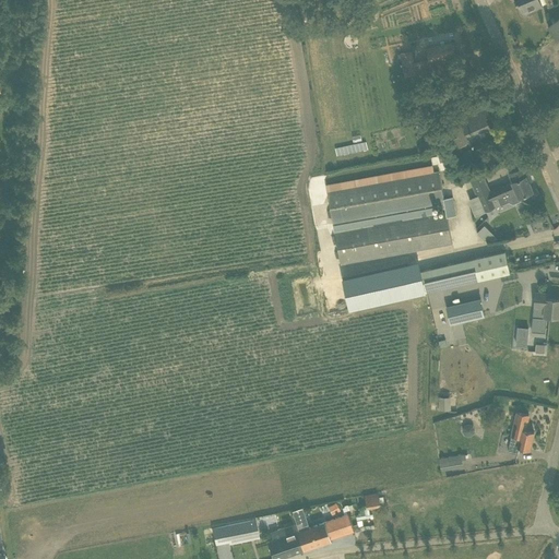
[(515,0),(518,3),(519,2),(524,14),(543,6),(539,0),(515,0)]
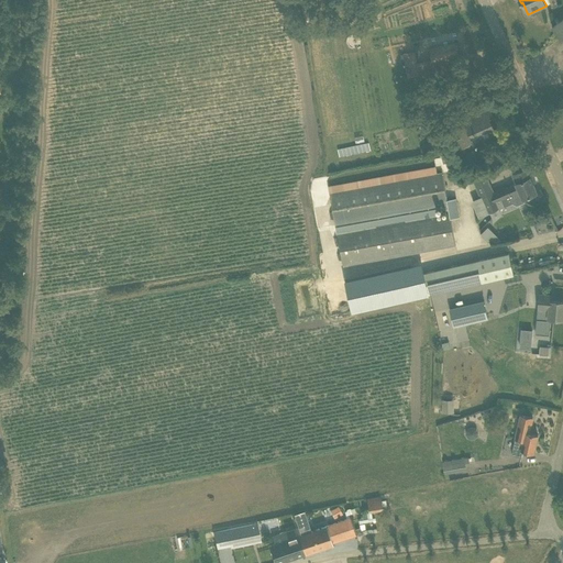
[(562,18),(552,26),(562,41),(562,18)]
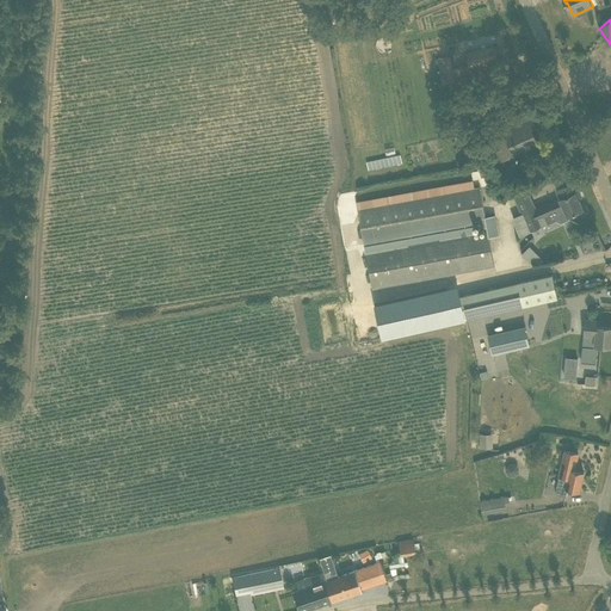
[(467,53),(469,67),(440,73),(443,84),(482,75),(480,65),(495,62),(498,61),(495,47),(467,53)]
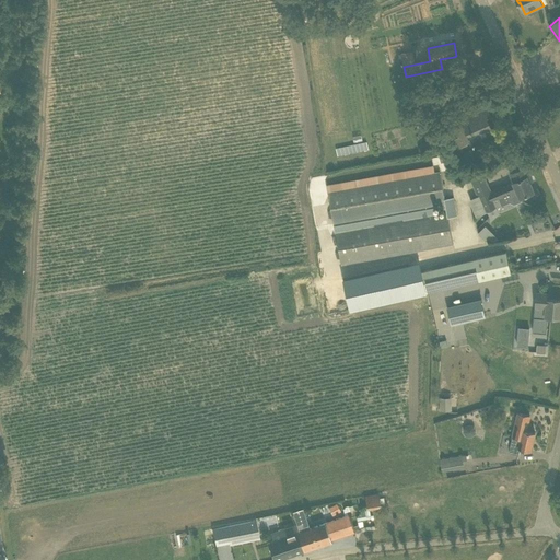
[(470,142),(494,131),(490,121),(486,124),(485,118),(491,115),(487,105),(461,117),(470,142)]
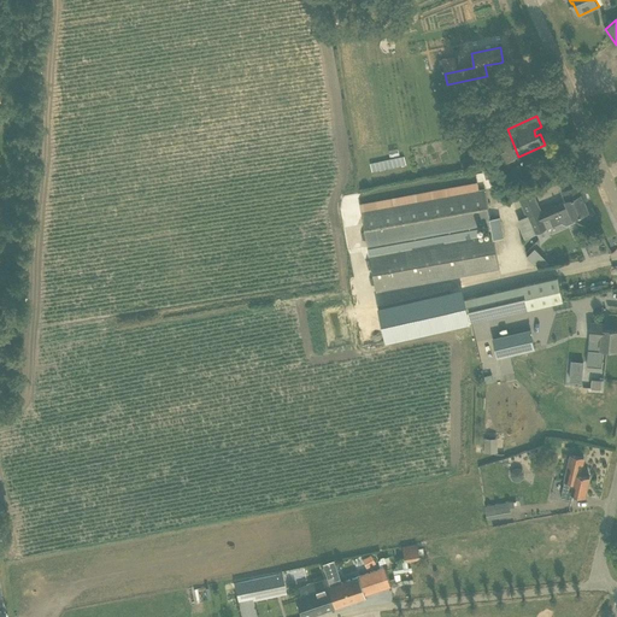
[(589,211),(582,194),(585,193),(580,183),(562,192),(565,200),(565,201),(529,217),(530,218),(534,225),(536,233),(546,229),(546,228),(562,222),(562,223),(566,224),(575,222),(574,218),(589,211)]
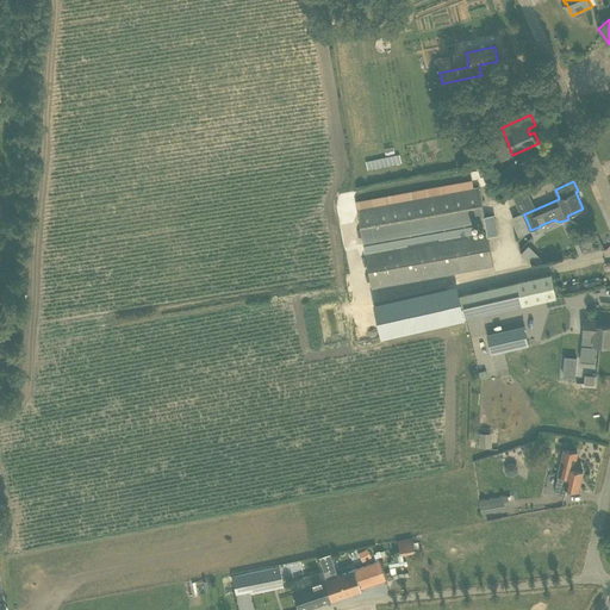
[(363,242),(485,221),(485,217),(483,204),(479,188),(358,210),(363,242)]
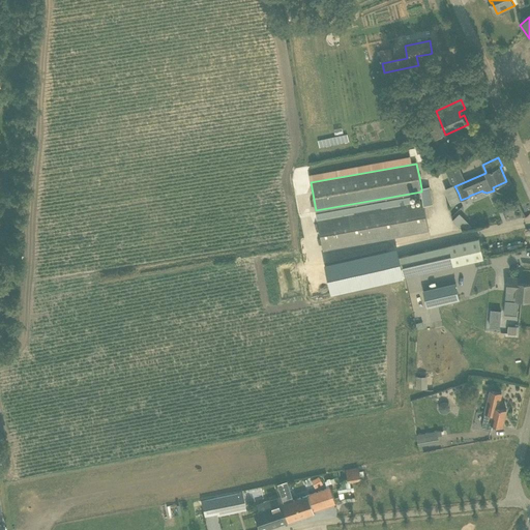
[(421,188),(421,192),(423,201),(424,206),(433,204),(430,186),(421,188)]
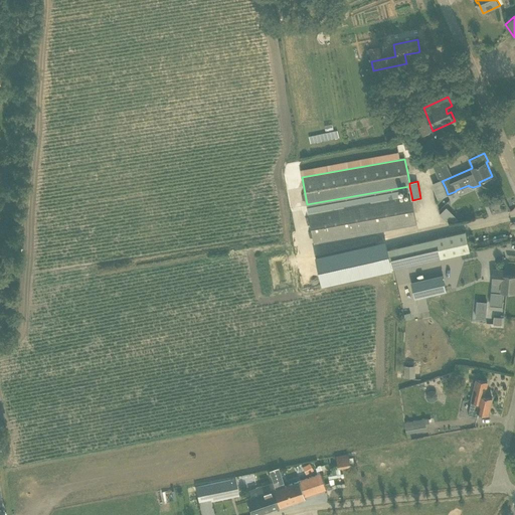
[(411,195),(410,196),(309,214),(314,242),(416,223),(412,200),(411,195)]
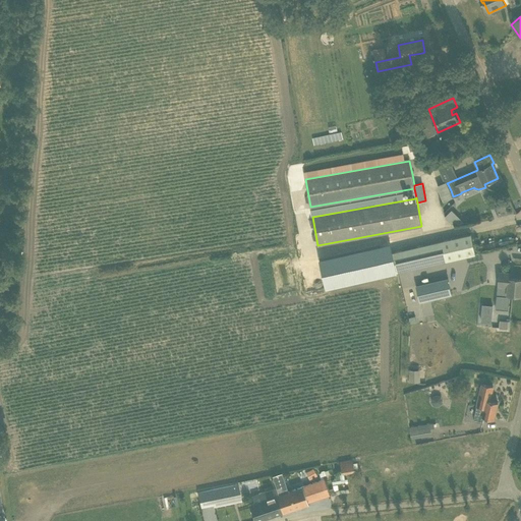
[(475,254),(471,234),(388,253),(392,273),(397,272),(397,273),(475,254)]
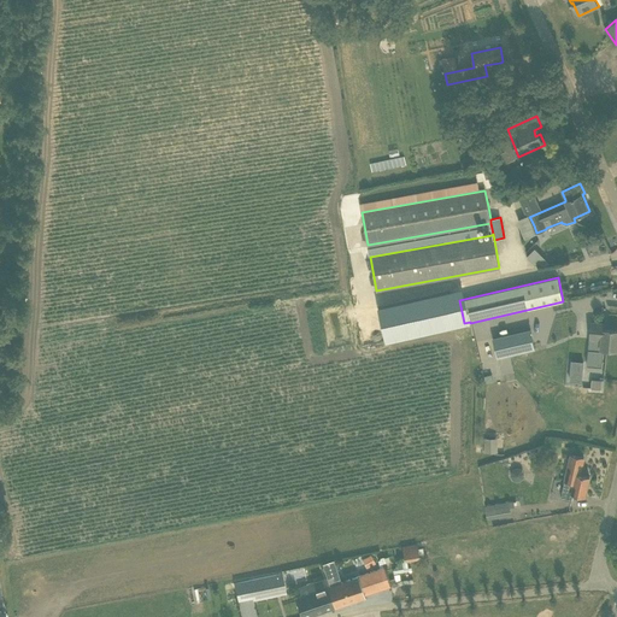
[(464,323),(459,300),(448,303),(445,292),(374,309),(382,342),(464,323)]
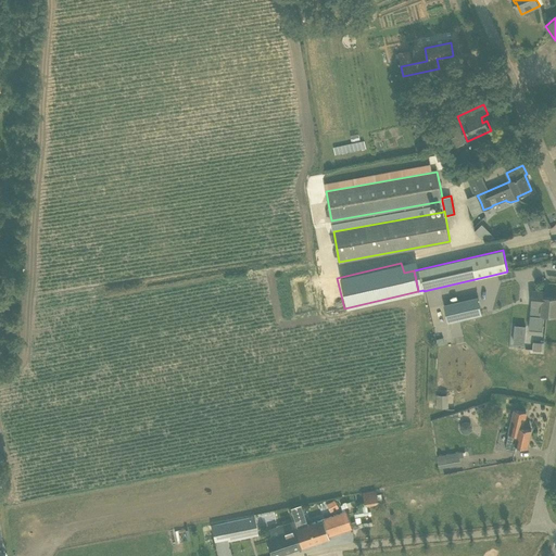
[(555,315),(555,298),(544,298),(545,292),(533,291),(532,305),(531,313),(542,314),(542,315),(555,315)]
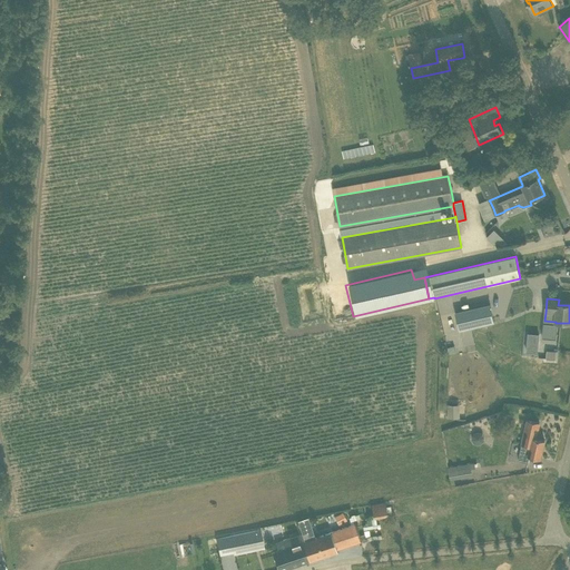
[(460,331),(494,322),(490,305),(455,313),(460,331)]
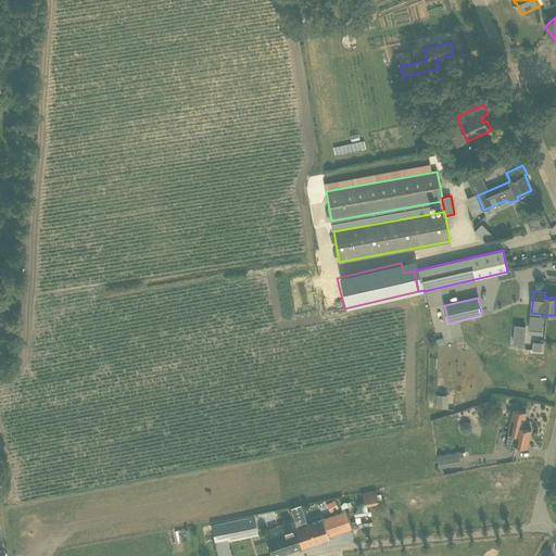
[(541,353),(541,342),(531,342),(531,353),(541,353)]
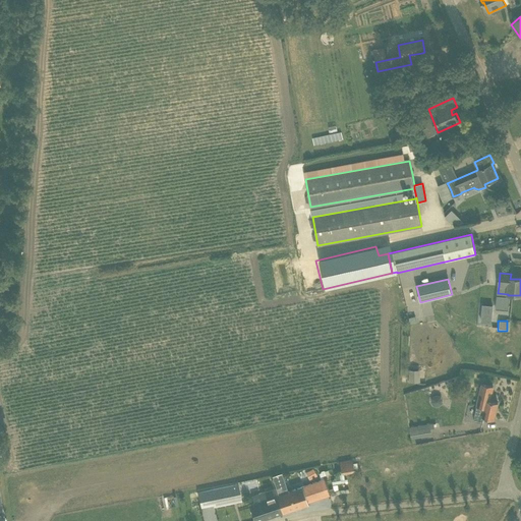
[(461,369),(460,380),(473,382),(474,370),(461,369)]
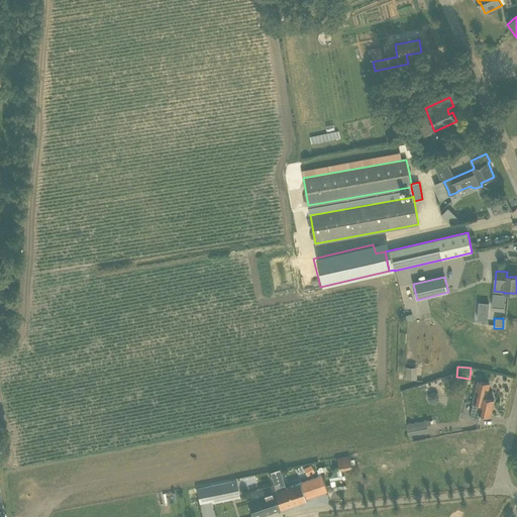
[(481,414),(490,416),(494,399),(483,397),(485,390),(488,390),(489,383),(479,381),(471,417),(479,419),(481,414)]
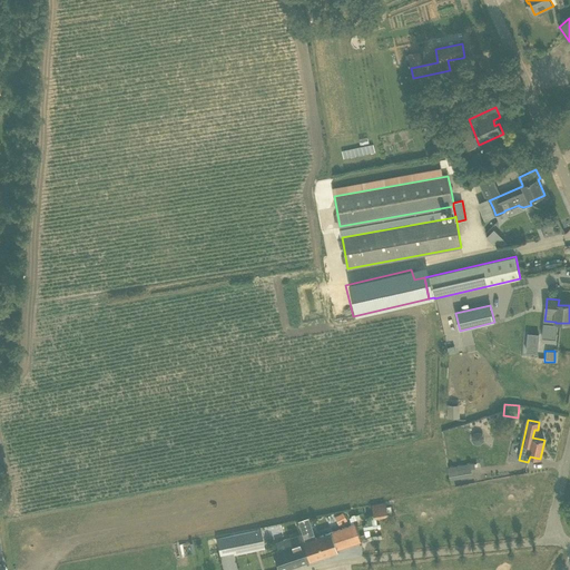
[(450,479),(472,475),(470,464),(449,468),(450,479)]
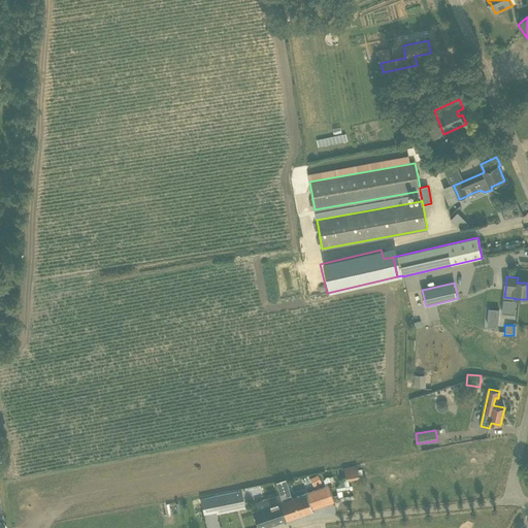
[(257,527),(260,527),(287,519),(311,510),(311,508),(306,493),(288,499),(282,481),(275,483),(279,495),(263,500),(265,507),(252,512),(257,527)]
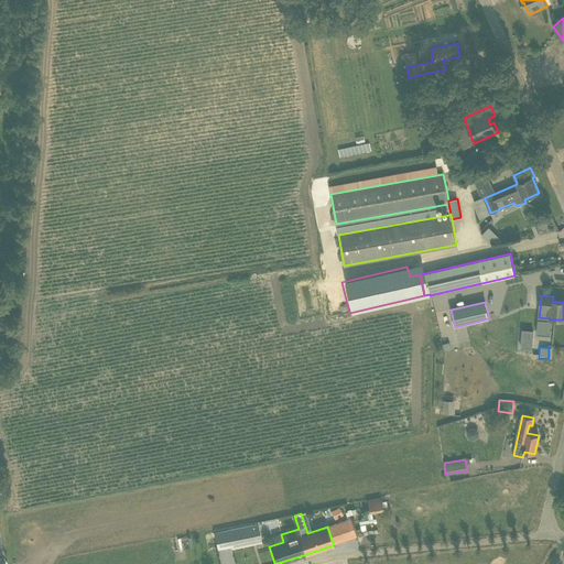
[(326,527),(327,527),(333,543),(348,538),(357,535),(350,519),(326,527)]
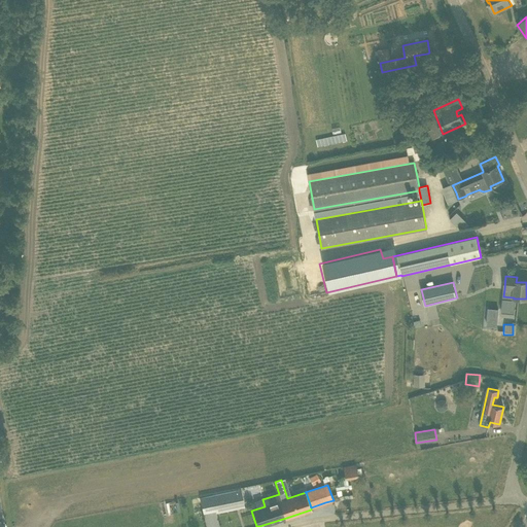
[(241,490),(214,495),(217,512),(244,506),(241,490)]
